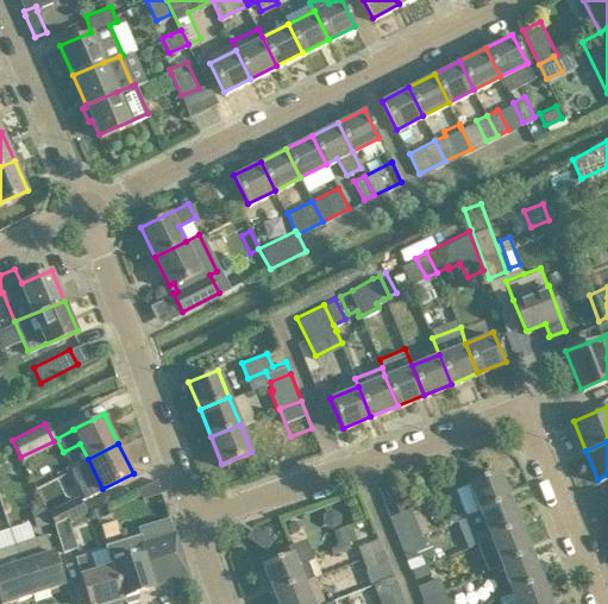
[(455,488),(467,515),(508,497),(497,470),(468,482),(469,482),(455,488)]
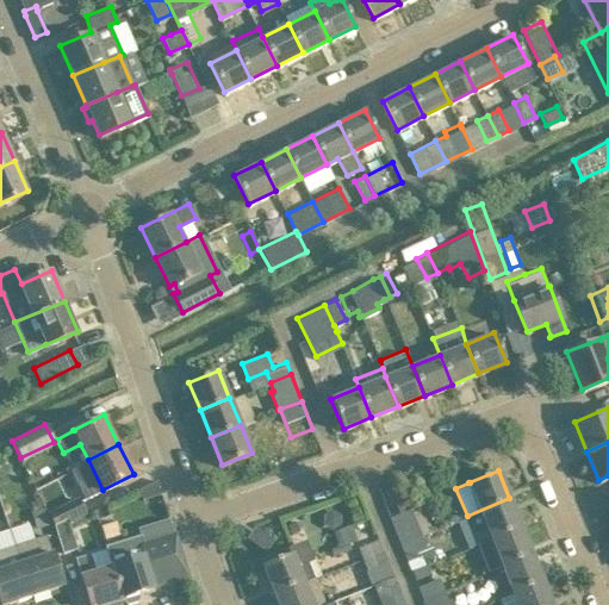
[(157,478),(140,487),(142,498),(161,491),(157,478)]
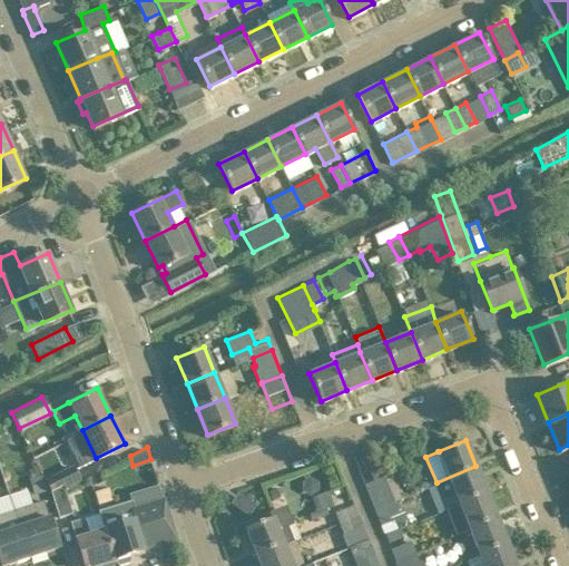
[(43,477),(50,490),(61,486),(62,489),(80,479),(69,464),(43,477)]
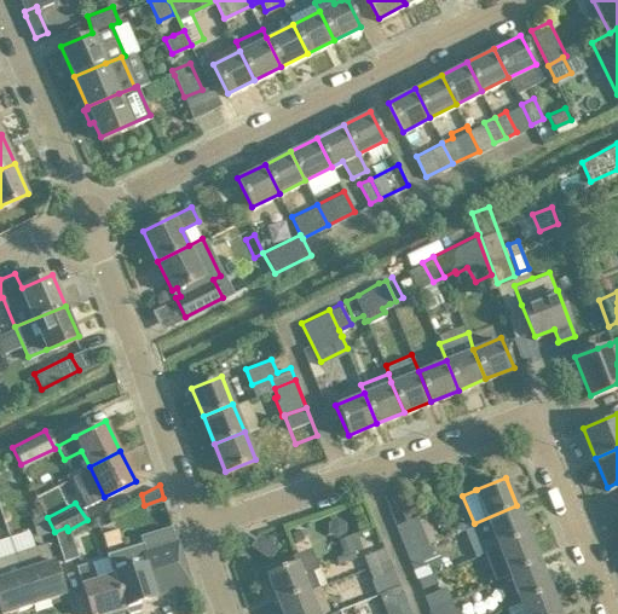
[(494,533),(498,545),(529,533),(517,505),(474,523),(480,538),(494,533)]
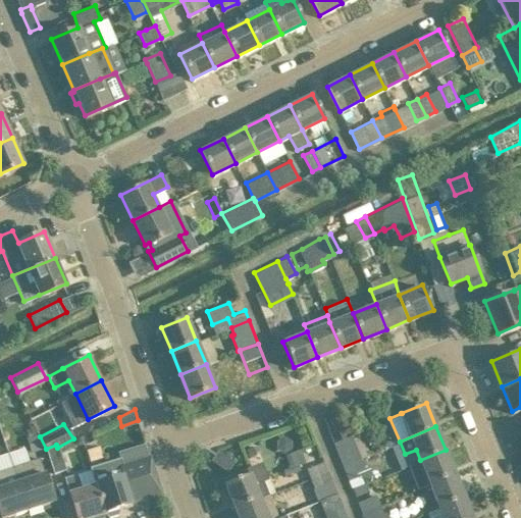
[(345,436),(332,442),(343,464),(360,457),(369,453),(365,443),(360,431),(360,430),(350,434),(345,436)]
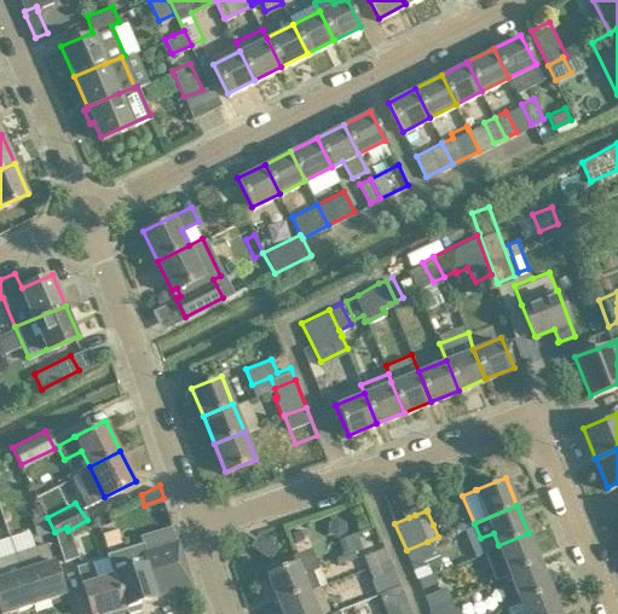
[(33,515),(38,531),(48,527),(44,513),(33,515)]
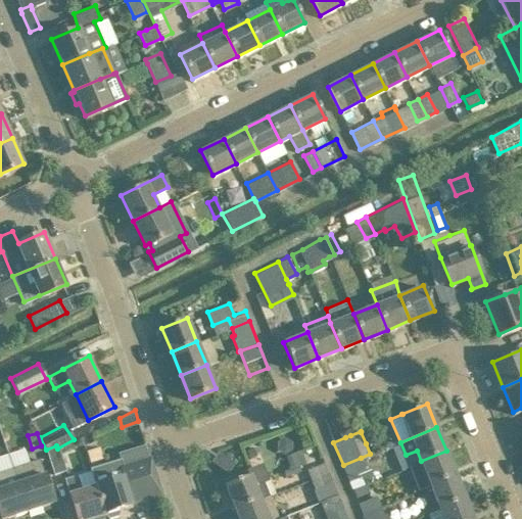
[(92,433),(85,437),(87,444),(94,442),(92,433)]
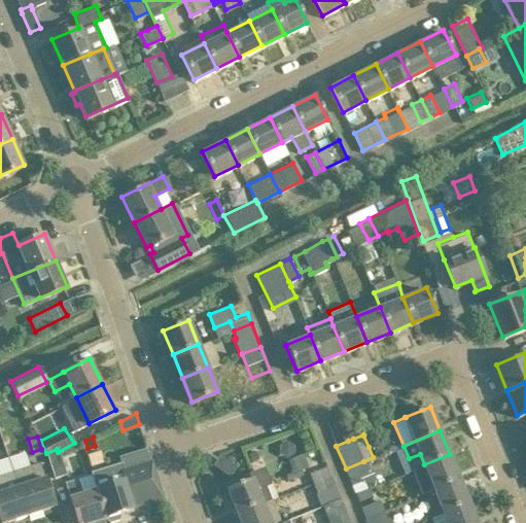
[(57,449),(46,453),(54,474),(64,469),(58,452),(57,449)]
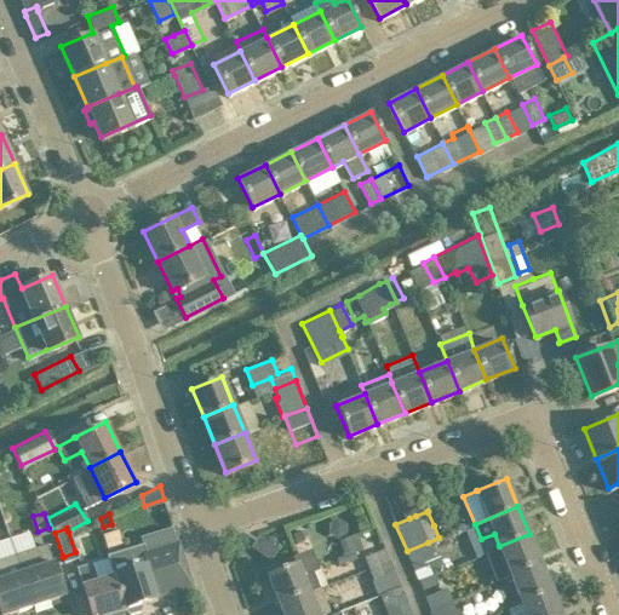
[(338,563),(356,556),(354,549),(360,546),(356,535),(349,538),(348,534),(338,538),(343,551),(334,555),(338,563)]
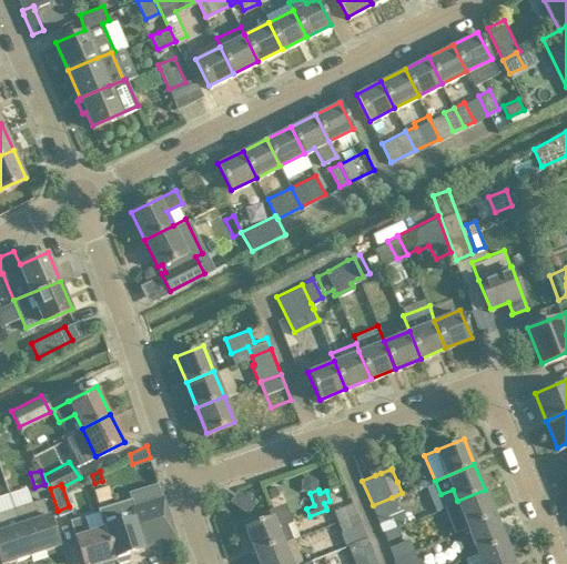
[(454,531),(467,526),(495,515),(485,490),(457,501),(444,505),(454,531)]
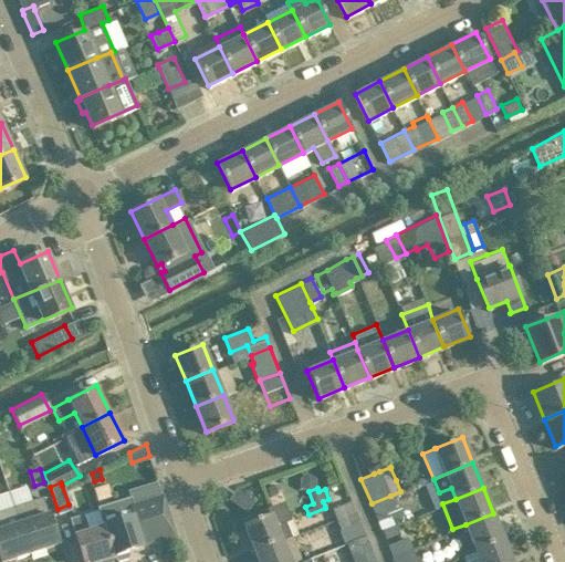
[(42,495),(14,505),(20,521),(30,552),(59,542),(49,512),(48,512),(42,495)]
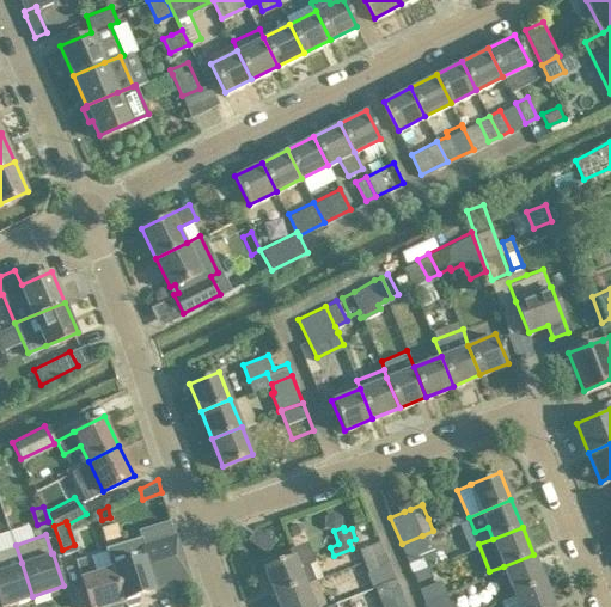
[(105,546),(112,566),(123,600),(128,604),(139,601),(140,595),(154,590),(153,586),(187,575),(175,535),(145,545),(141,534),(105,546)]
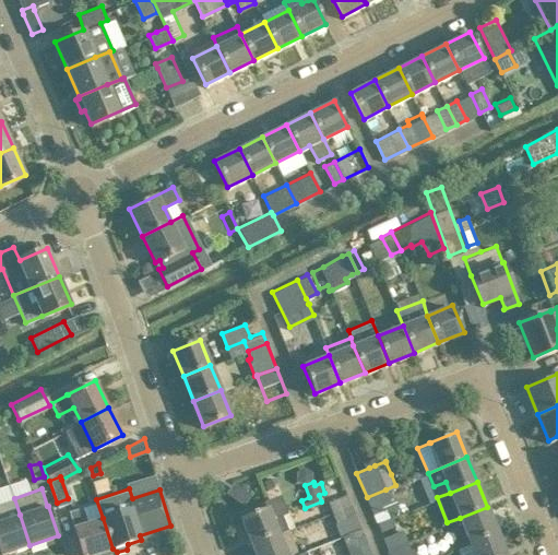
[(386,489),(367,497),(371,508),(390,500),(386,489)]
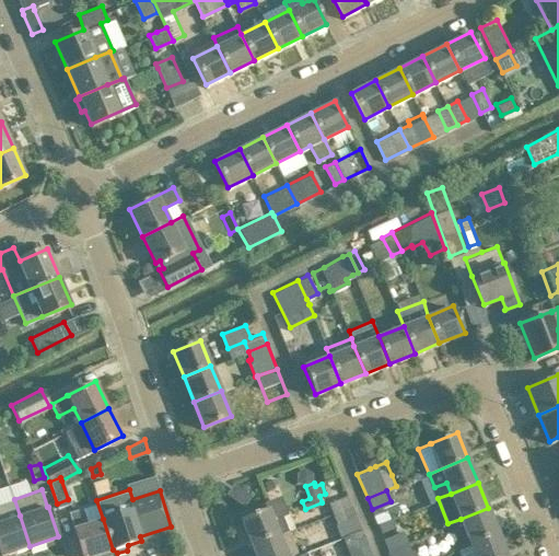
[(327,500),(332,511),(351,504),(348,494),(327,500)]
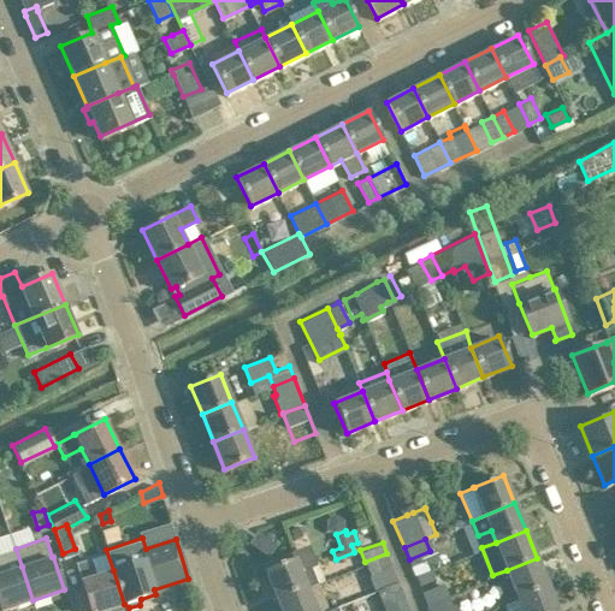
[(22,567),(16,549),(0,553),(0,606),(1,610),(33,600),(22,567)]
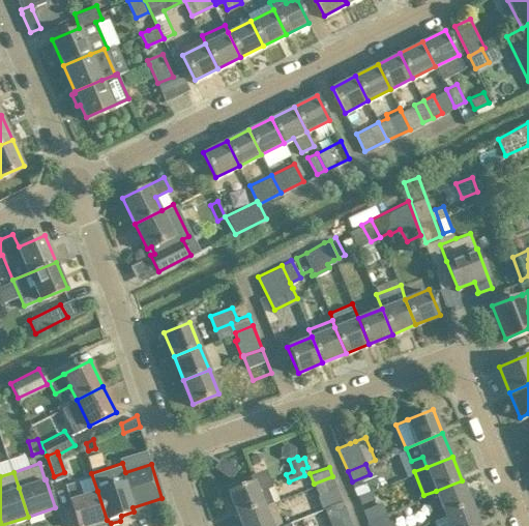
[(319,500),(322,507),(342,500),(332,476),(314,484),(318,494),(317,494),(319,500)]
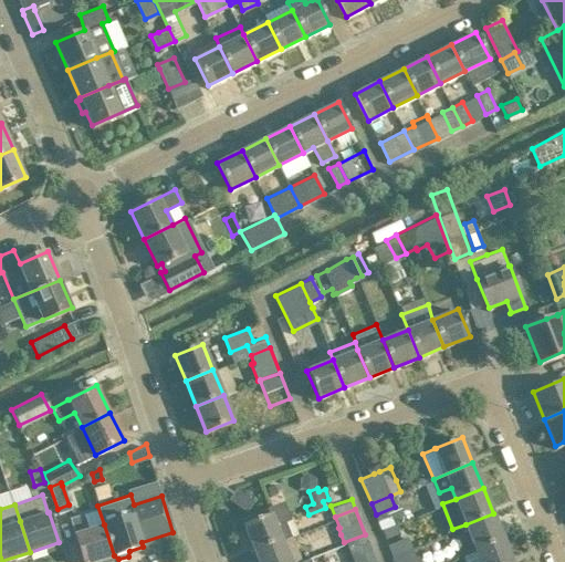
[(104,524),(90,529),(84,512),(71,517),(75,533),(83,561),(91,561),(97,560),(100,561),(107,561),(112,561),(114,555),(104,524)]
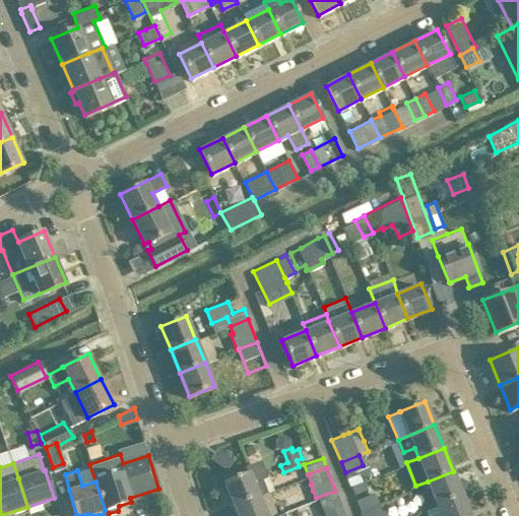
[(223,481),(234,505),(268,491),(263,477),(253,481),(249,471),(223,481)]
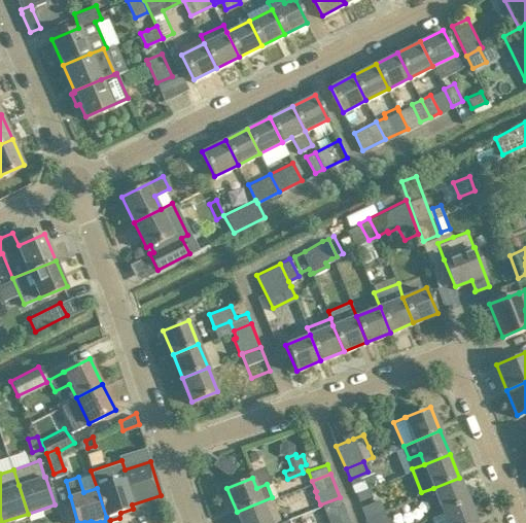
[(355,491),(366,486),(363,478),(351,483),(355,491)]
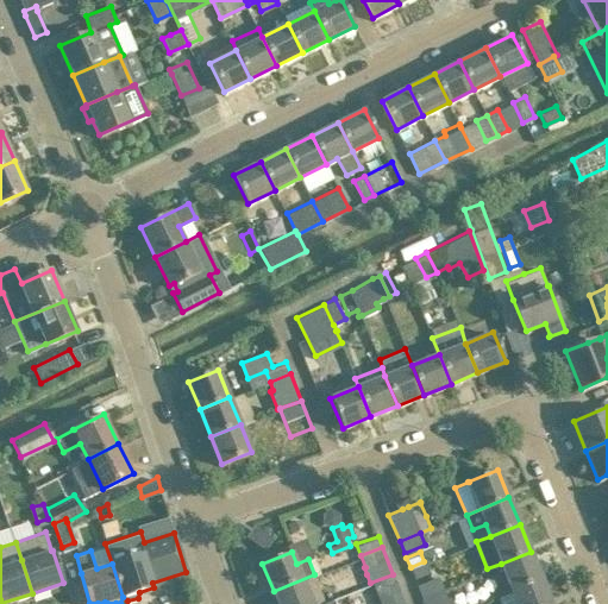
[(501,564),(512,590),(541,578),(531,552),(501,564)]
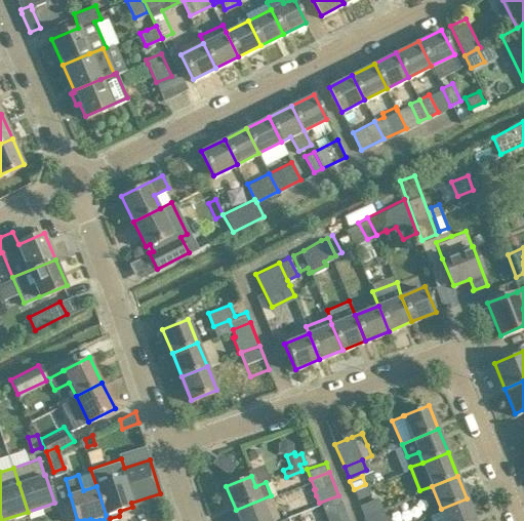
[(365,484),(354,489),(357,497),(370,492),(366,484),(365,484)]
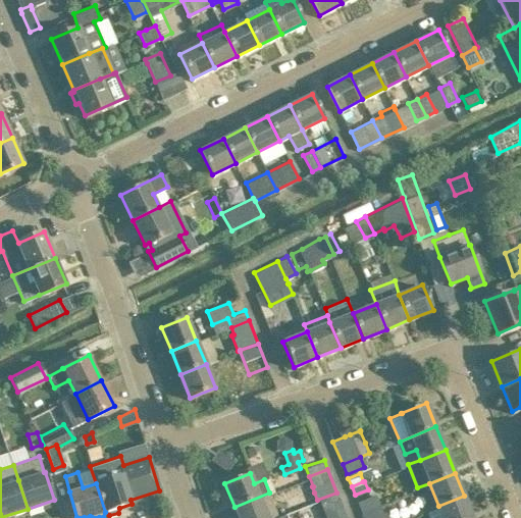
[(235,507),(239,517),(273,517),(278,516),(269,493),(235,507)]
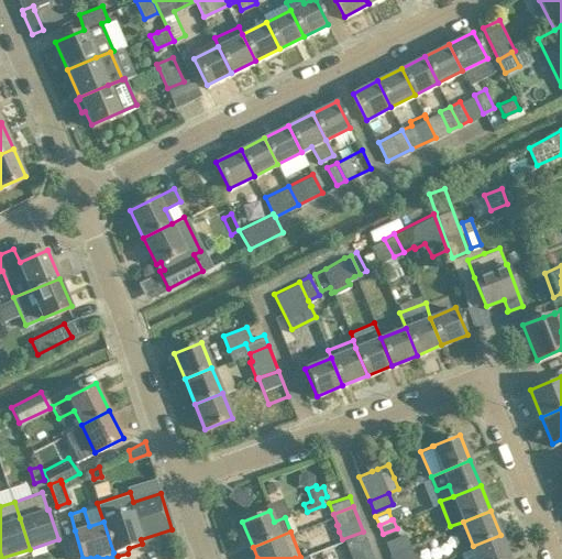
[(350,554),(351,558),(365,558),(374,556),(363,532),(342,539),(331,544),(322,548),(326,558),(346,550),(348,554),(350,554)]
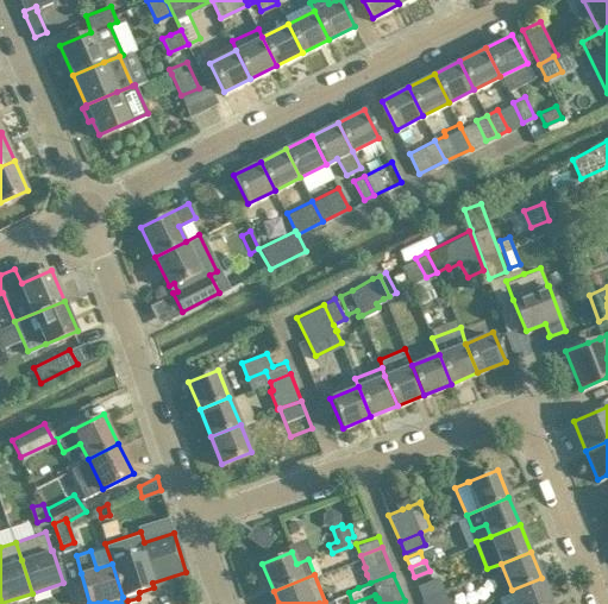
[(417,583),(421,596),(443,587),(438,574),(417,583)]
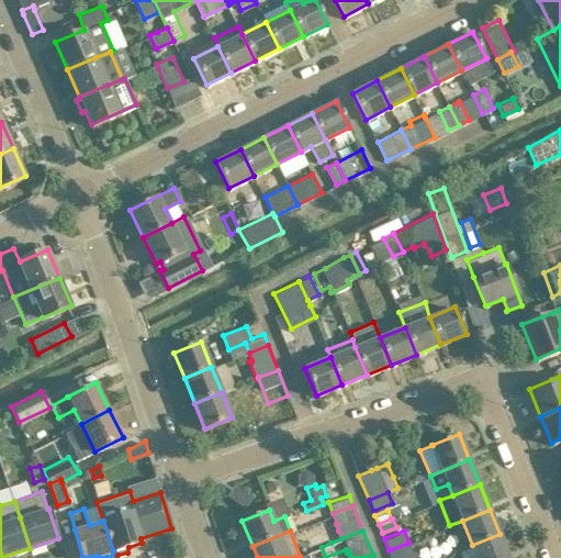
[(508,557),(500,534),(472,545),(460,549),(462,557),(508,557)]
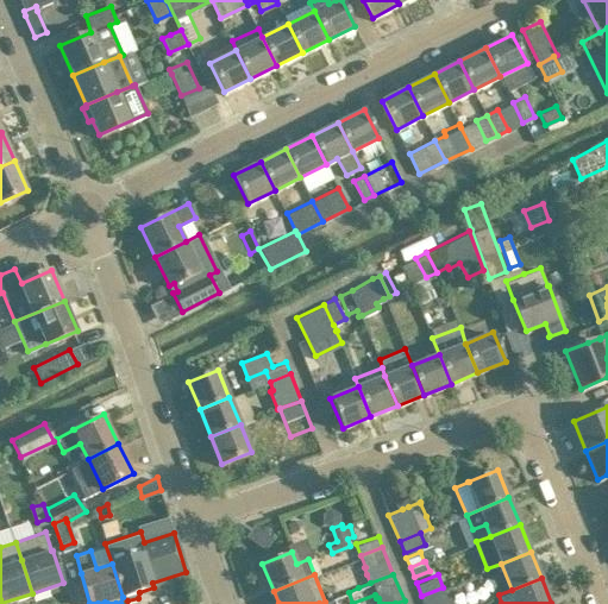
[(421,596),(424,603),(453,603),(450,596),(447,597),(443,587),(421,596)]
